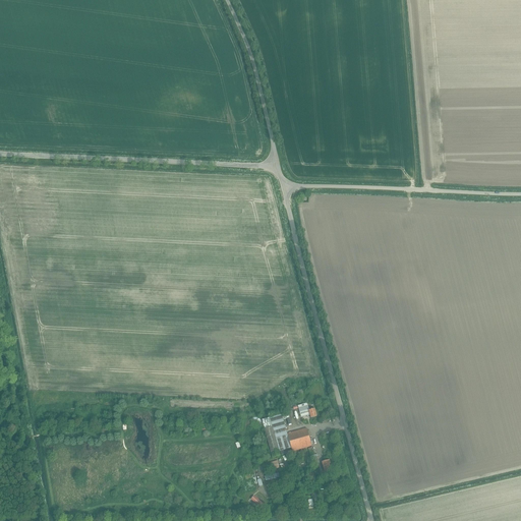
[(307,403),(297,406),(301,417),(309,415),(310,418),(316,416),(314,409),(309,411),(307,403)]
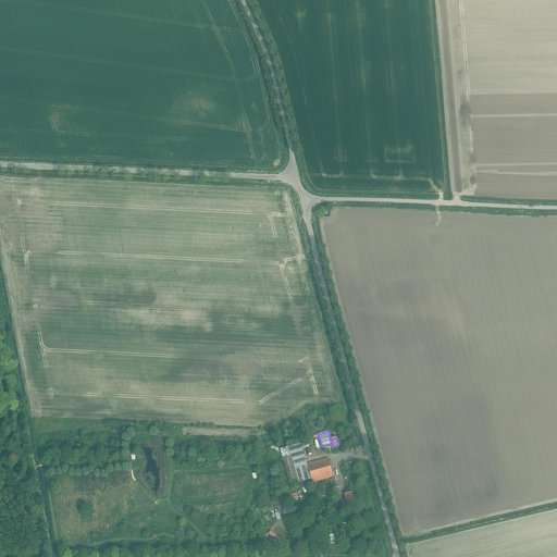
[(300,444),(280,450),(283,459),(292,492),(301,490),(300,486),(312,483),(333,478),(327,458),(307,465),(306,465),(301,449),(307,447),(309,456),(311,455),(308,442),(306,443),(306,444),(300,446),(300,444)]
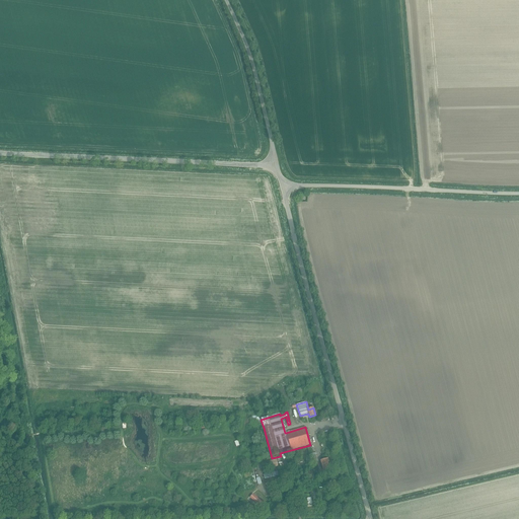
[(320,460),(323,470),(329,468),(327,463),(329,462),(328,458),(320,460)]
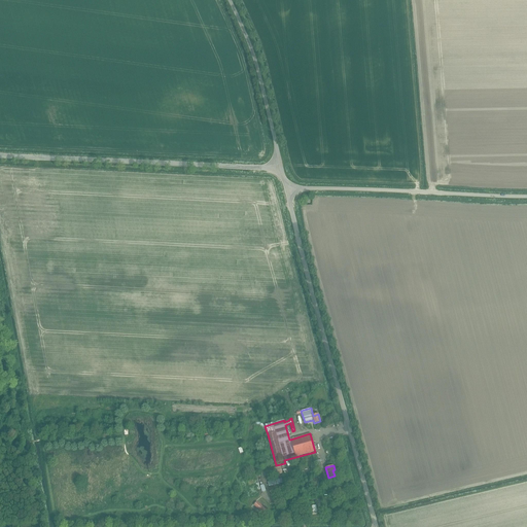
[(283,473),(281,466),(274,467),(276,476),(283,473)]
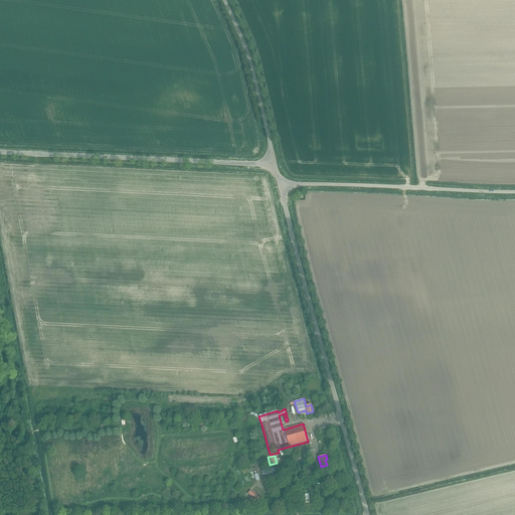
[(251,490),(247,494),(259,503),(262,499),(251,490)]
